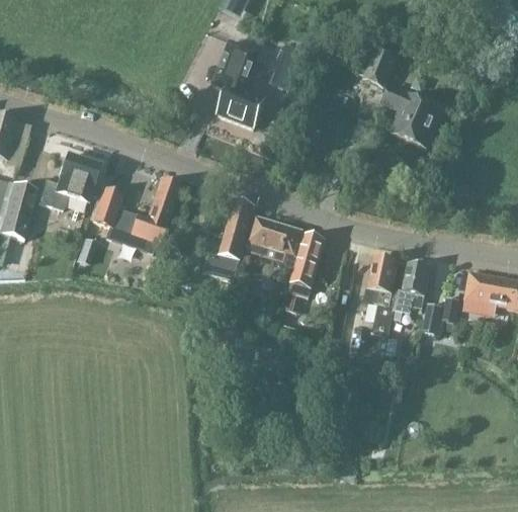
[(265,96),(245,88),(259,51),(228,38),(211,83),(226,88),(223,97),(216,114),(252,129),(265,96)]
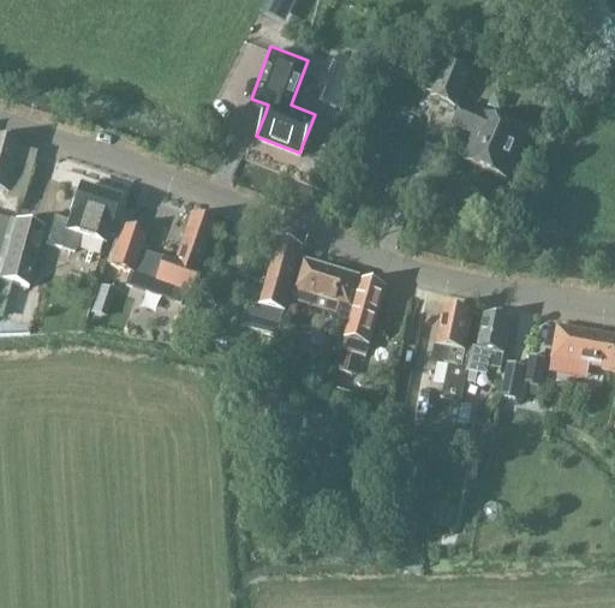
[(359,79),(347,75),(353,59),(338,53),(320,99),(341,107),(344,108),(347,109),(359,79)]
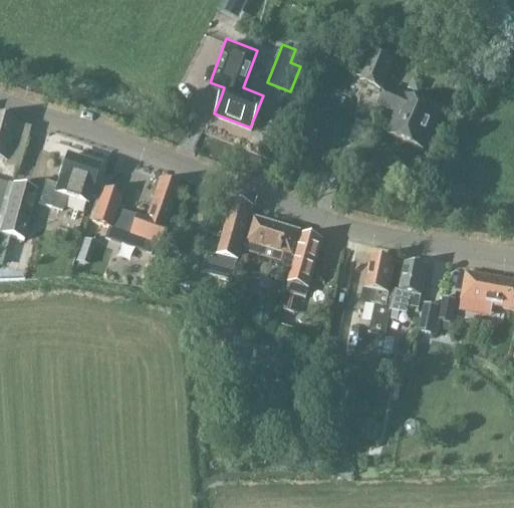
[(379,85),(393,55),(374,47),(361,77),(379,85)]
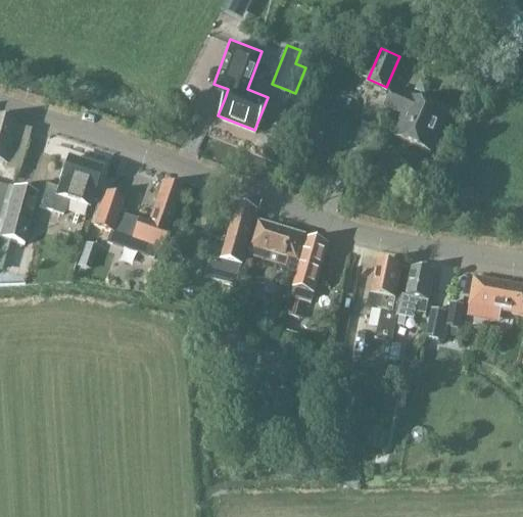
[(446,109),(429,102),(392,86),(386,101),(406,109),(395,134),(429,148),(446,109)]
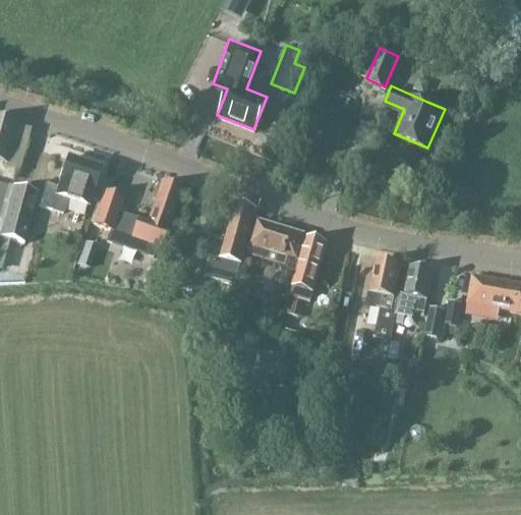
[(289,91),(276,123),(295,131),(307,103),(302,96),(294,93),(291,92),(289,91)]
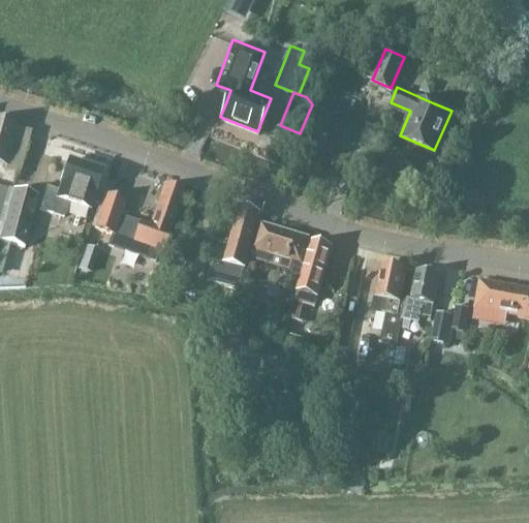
[(0,161),(3,162),(17,123),(0,117),(0,161)]
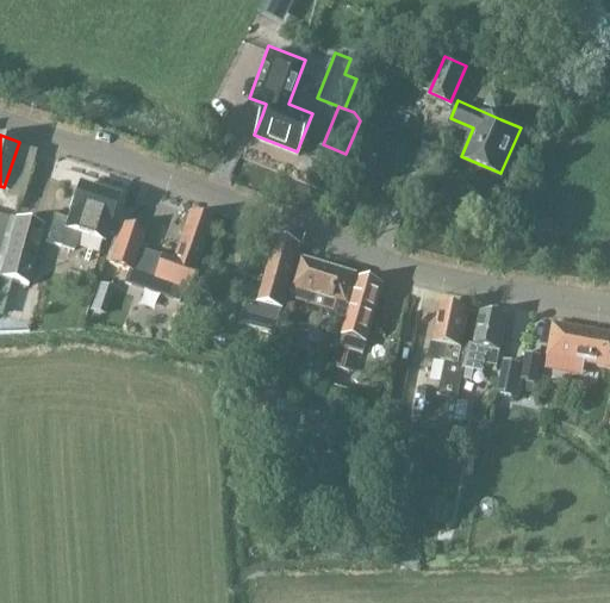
[(312,153),(307,166),(337,178),(346,159),(324,150),(322,156),(312,153)]
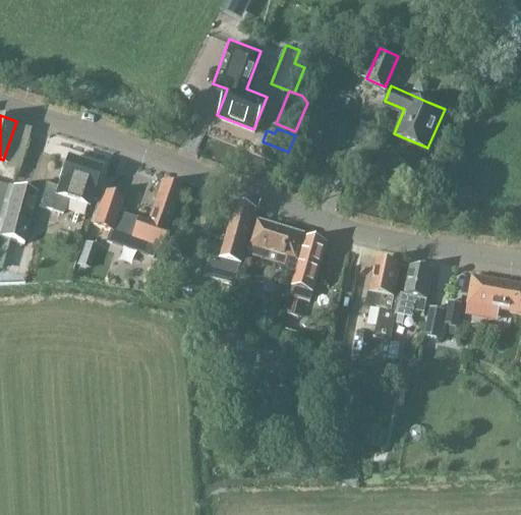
[(12,184),(0,230),(0,232),(23,240),(35,199),(60,209),(65,194),(85,202),(90,188),(92,189),(99,165),(68,155),(60,178),(58,184),(39,178),(35,191),(12,184)]
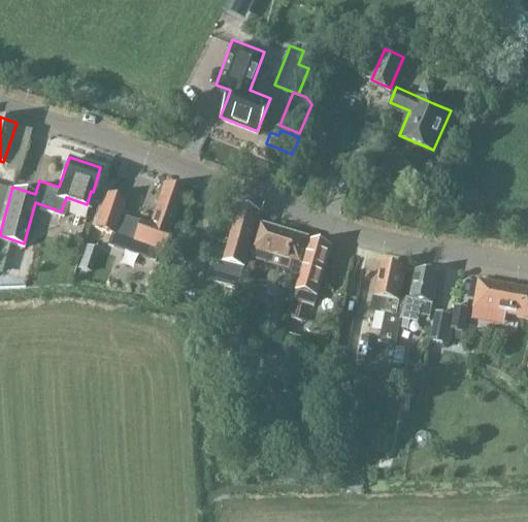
[(105,177),(101,190),(104,191),(109,193),(113,181),(105,177)]
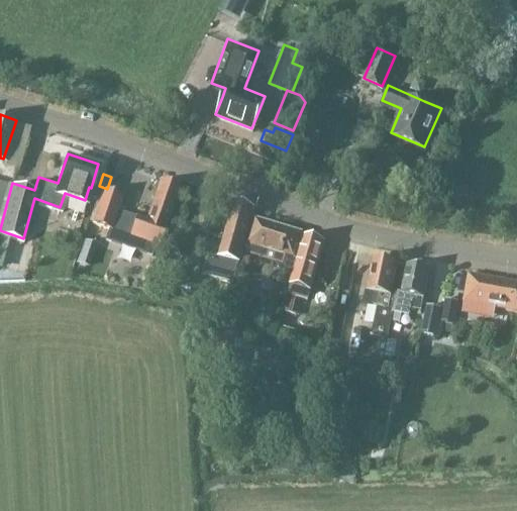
[(102,187),(91,219),(107,224),(104,235),(150,250),(154,240),(160,242),(167,222),(166,222),(179,183),(159,177),(145,216),(117,206),(121,193),(107,189),(102,187)]
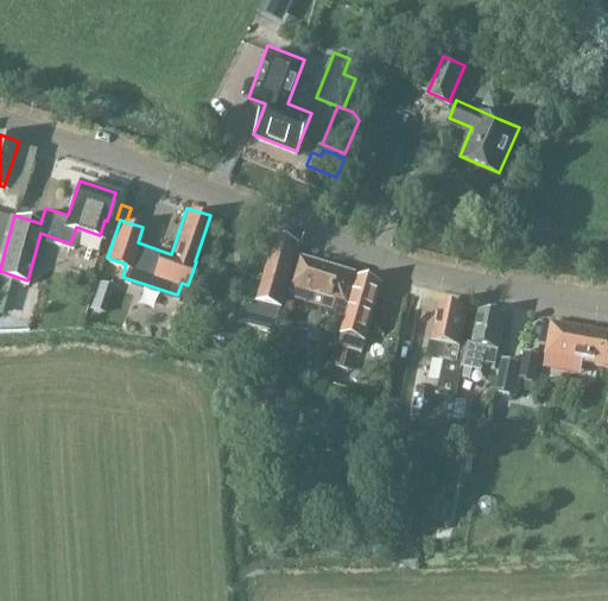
[(280,304),(298,241),(274,232),(255,297),(257,297),(257,303),(242,299),(238,318),(274,329),(280,304)]
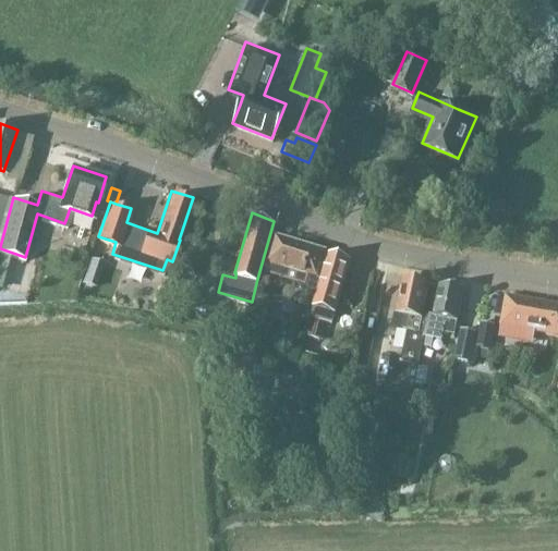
[(317,272),(325,247),(275,232),(264,264),(267,265),(266,269),(300,278),(305,280),(302,291),(315,294),(320,273),(317,272)]
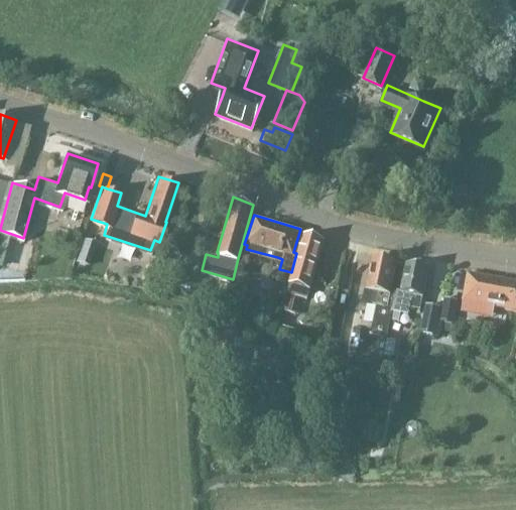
[(309,286),(323,238),(302,232),(296,253),(291,272),(288,280),(289,281),(281,306),(293,310),(298,293),(305,295),(308,286),(309,286)]
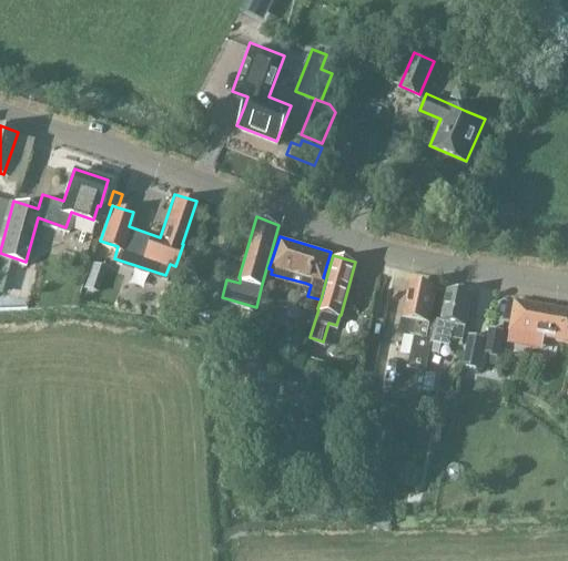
[(429,315),(436,286),(408,279),(402,314),(398,328),(414,332),(407,364),(425,367),(430,339),(432,339),(436,316),(429,315)]
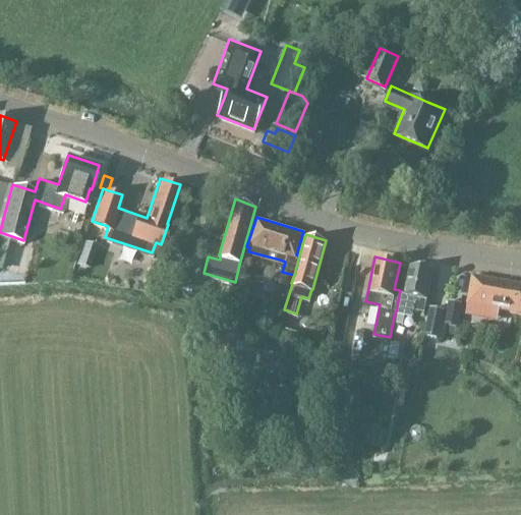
[(70,259),(67,273),(102,281),(105,266),(70,259)]
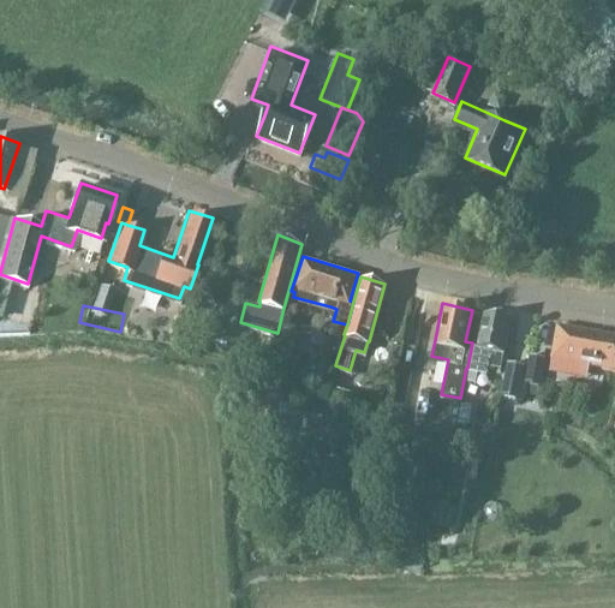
[(503,350),(509,317),(484,313),(477,344),(472,343),(467,368),(485,371),(488,362),(500,364),(503,350)]
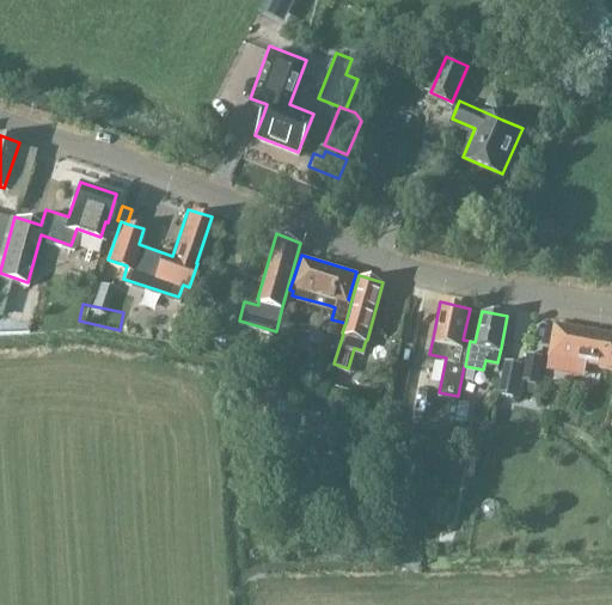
[(611,330),(554,321),(548,354),(611,365),(611,330)]
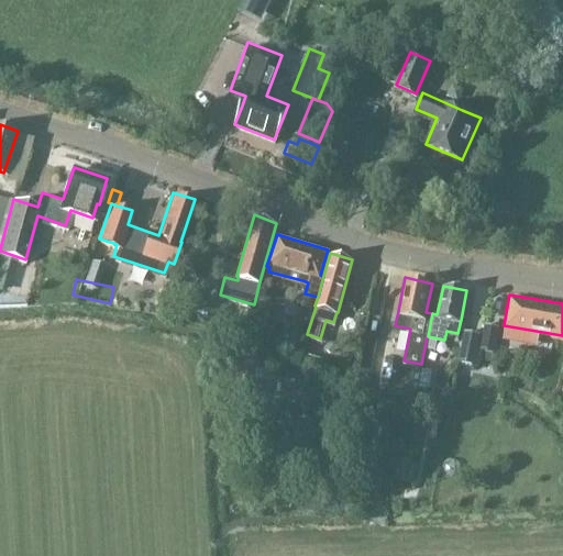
[(493,347),(497,326),(484,323),(479,345),(493,347)]
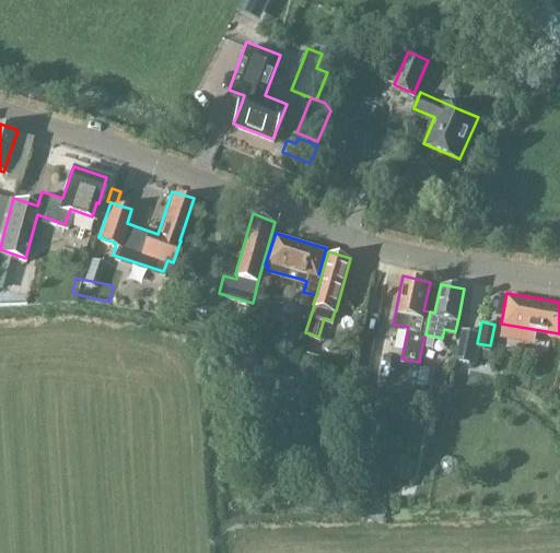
[(471,359),(477,329),(461,326),(455,356),(471,359)]
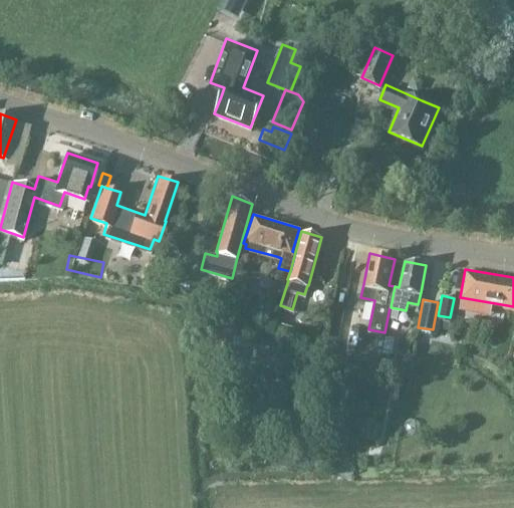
[(291,339),(294,328),(280,323),(276,335),(291,339)]
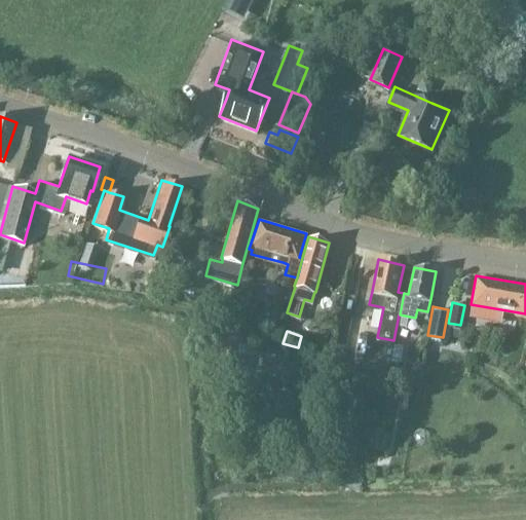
[(395,342),(391,358),(400,360),(403,344),(395,342)]
